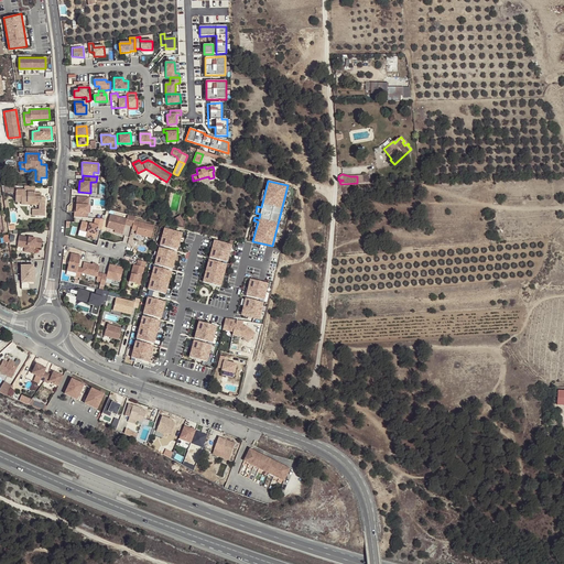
[(35,193),(35,186),(24,186),(24,191),(17,191),(15,201),(21,201),(21,202),(21,205),(28,205),(28,203),(39,203),(39,205),(39,209),(32,209),(32,216),(44,216),(44,203),(41,203),(41,197),(35,197),(35,193)]
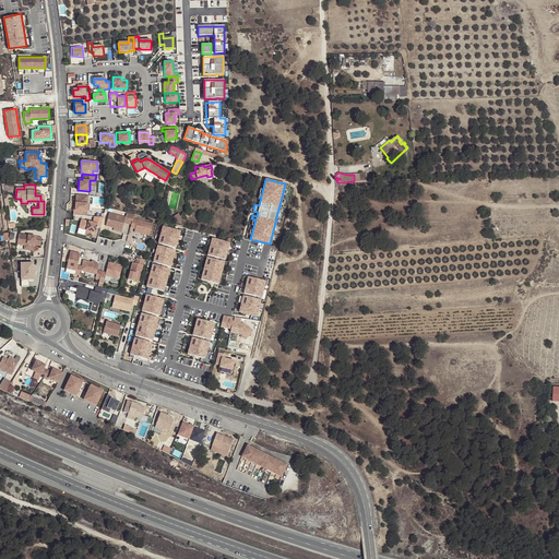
[(73,210),(73,215),(86,216),(86,211),(87,203),(87,195),(76,194),(75,207),(74,210),(73,210)]
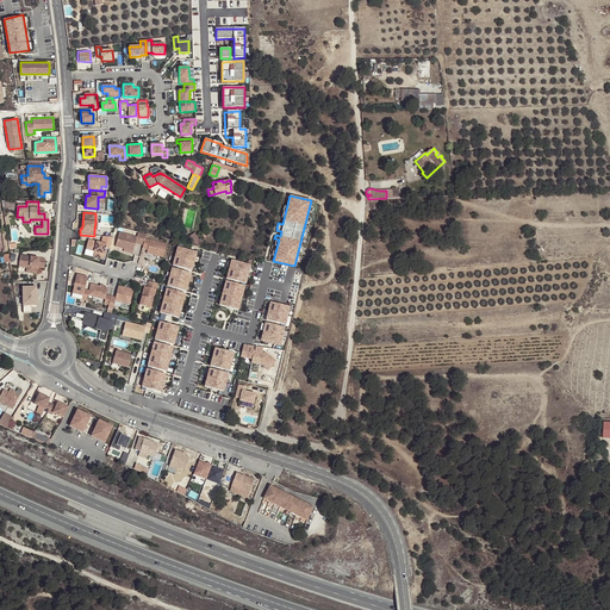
[(144,238),(145,234),(138,232),(137,237),(119,232),(116,247),(124,249),(132,251),(135,243),(143,244),(144,238)]
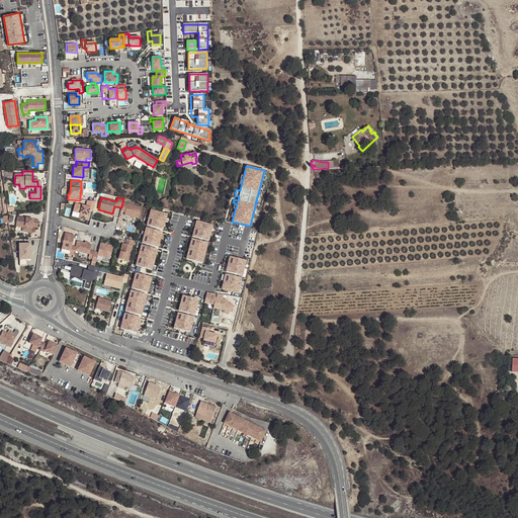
[(93,209),(95,201),(87,200),(86,206),(75,203),(73,211),(80,212),(78,218),(86,220),(89,209),(92,210),(93,209)]
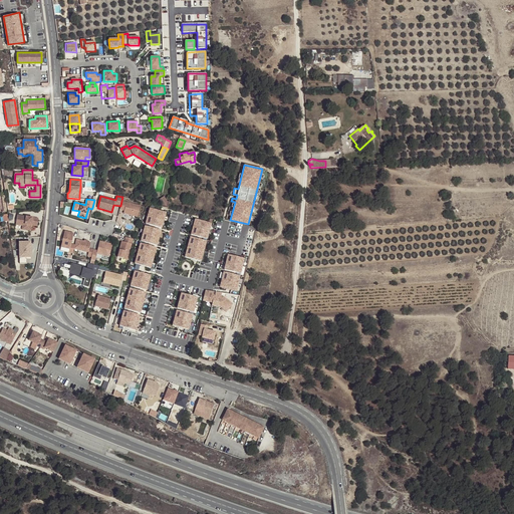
[(141,206),(121,201),(120,206),(119,210),(123,211),(123,213),(138,217),(141,206)]
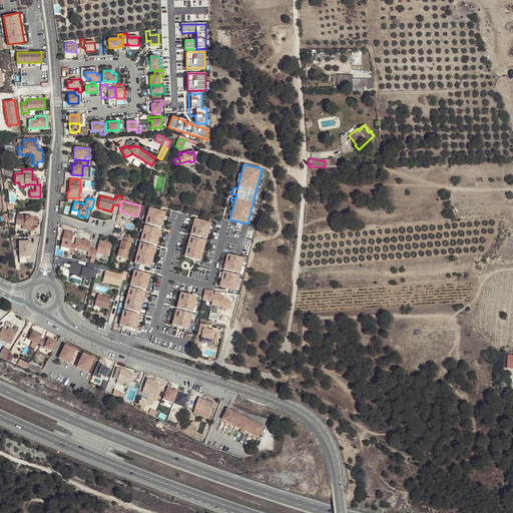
[(147,215),(163,220),(165,212),(149,208),(147,215)]
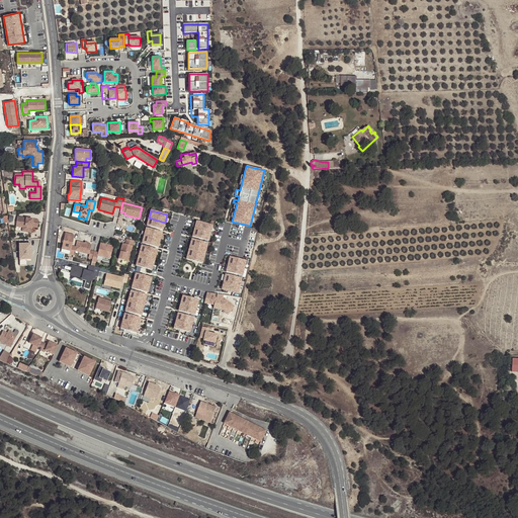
[(24,218),(17,217),(16,225),(24,226),(24,232),(30,233),(31,227),(37,228),(38,220),(26,218),(26,219),(24,219),(24,218)]
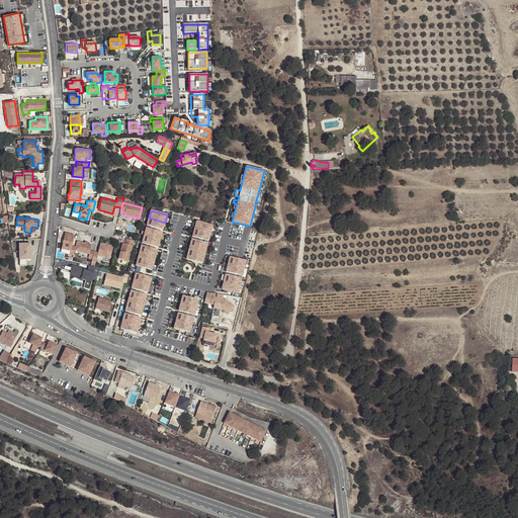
[(147,226),(163,230),(165,223),(149,218),(147,226)]
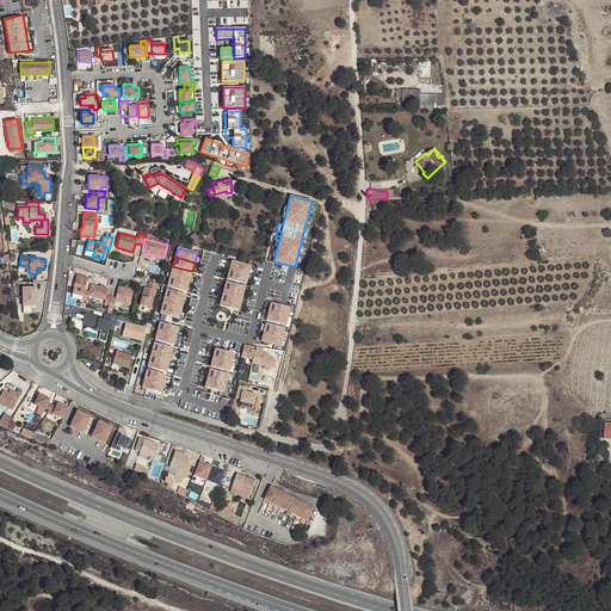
[(251,266),(232,261),(229,271),(248,276),(251,266)]
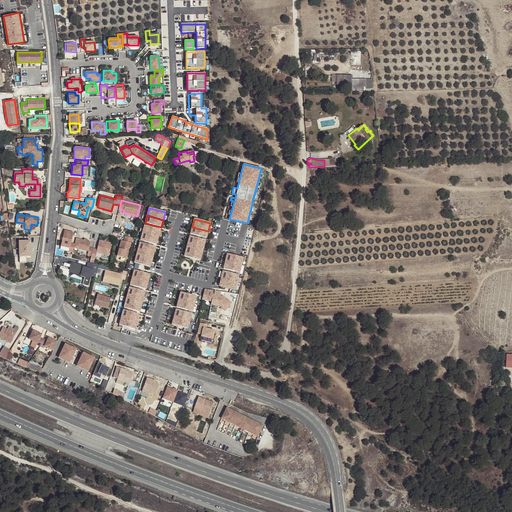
[(160,229),(145,225),(143,233),(158,237),(160,229)]
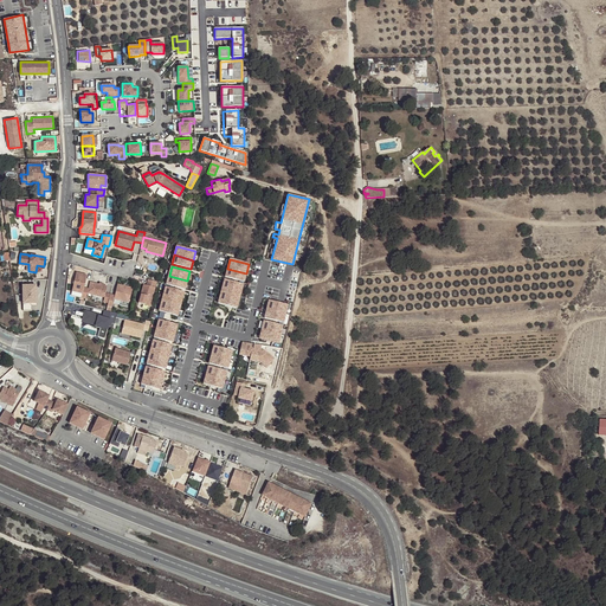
[(227,269),(225,277),(244,282),(246,274),(227,269)]
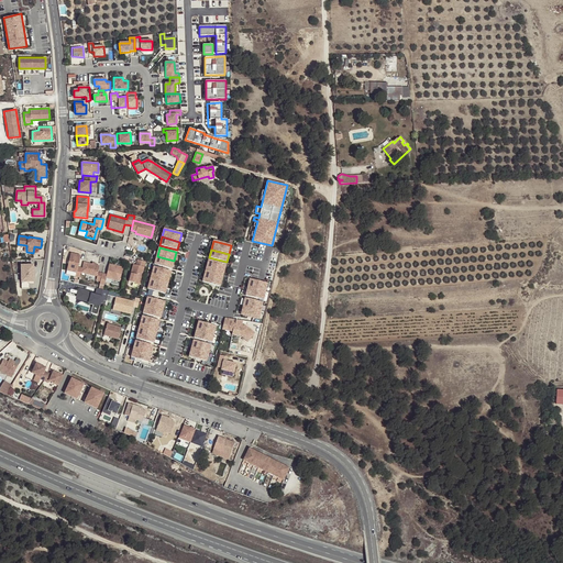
[(75,276),(79,277),(81,273),(81,268),(78,267),(80,255),(70,253),(67,271),(76,273),(75,276)]
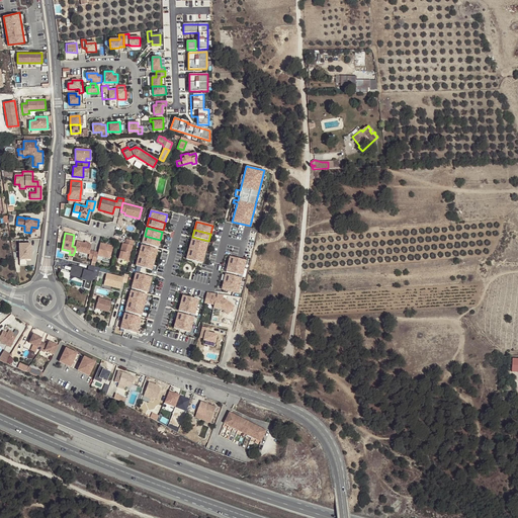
[(145,236),(142,243),(158,248),(160,240),(145,236)]
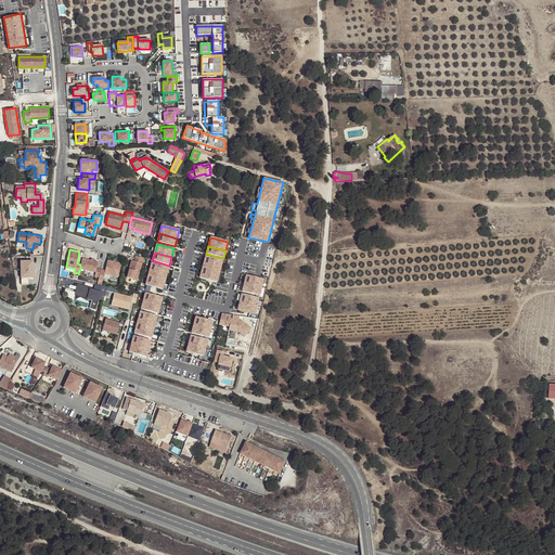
[(127,278),(138,280),(143,258),(136,256),(134,261),(131,260),(127,278)]
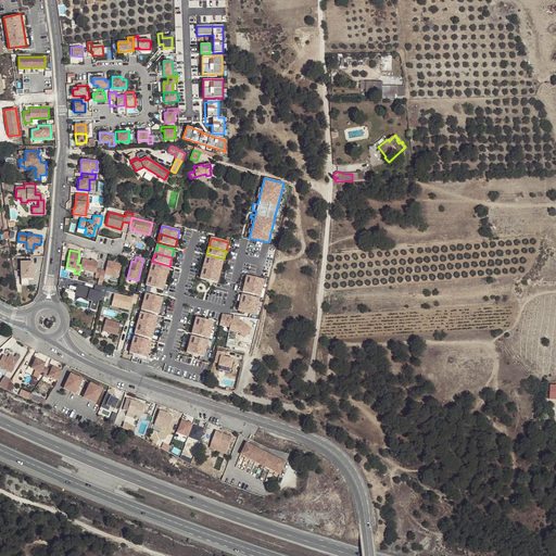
[(206,256),(203,268),(220,273),(224,261),(206,256)]
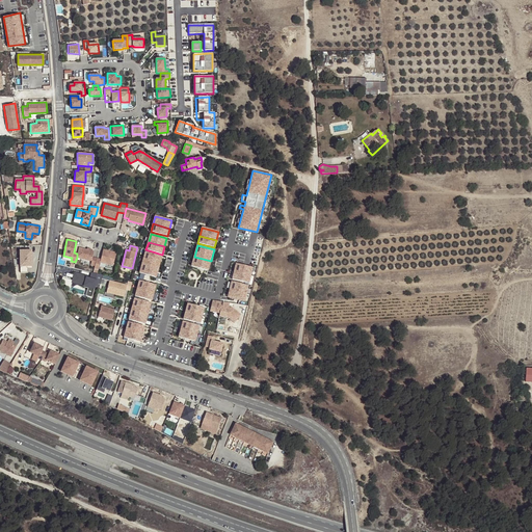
[(79,247),(77,258),(91,261),(90,265),(95,266),(97,258),(92,257),(94,251),(90,250),(86,249),(79,247)]
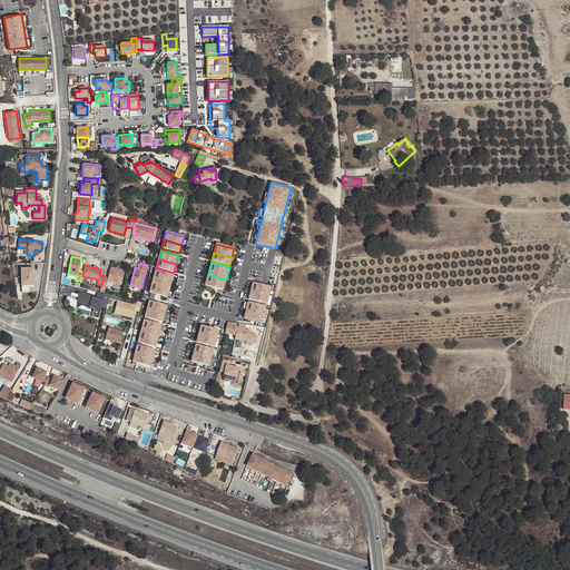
[(101,285),(101,287),(105,288),(107,281),(121,284),(125,271),(110,267),(108,277),(104,276),(101,285)]
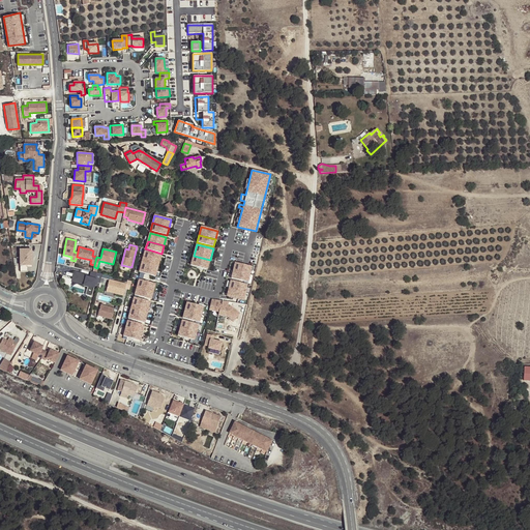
[(31,249),(20,249),(20,265),(28,265),(31,265),(31,249)]
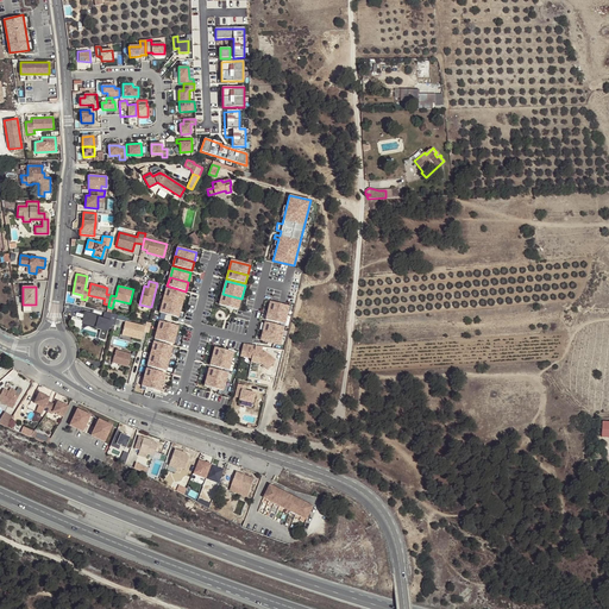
[(167,288),(163,301),(182,306),(186,294),(167,288)]
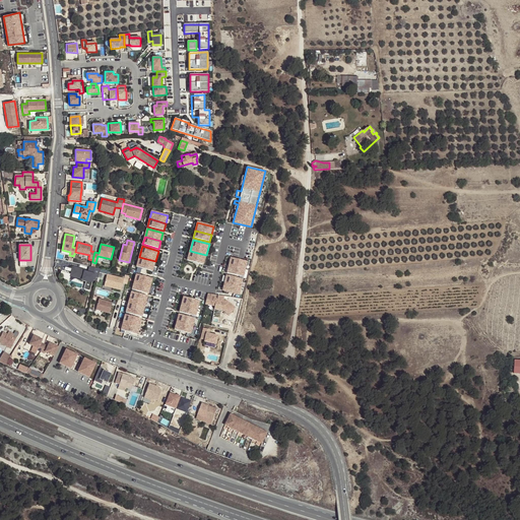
[(190,251),(188,261),(204,265),(206,255),(190,251)]
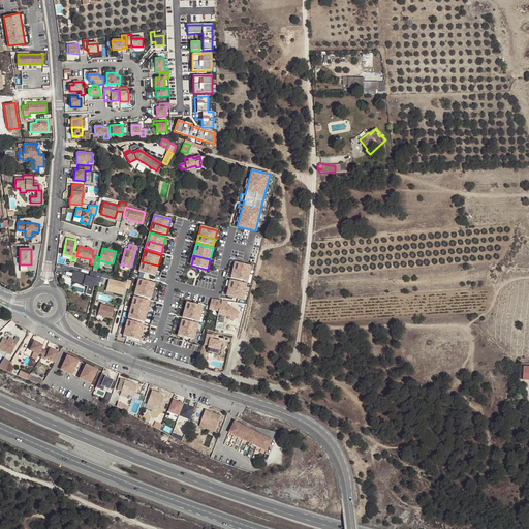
[(142,261),(138,272),(141,272),(145,273),(155,276),(158,266),(142,261)]
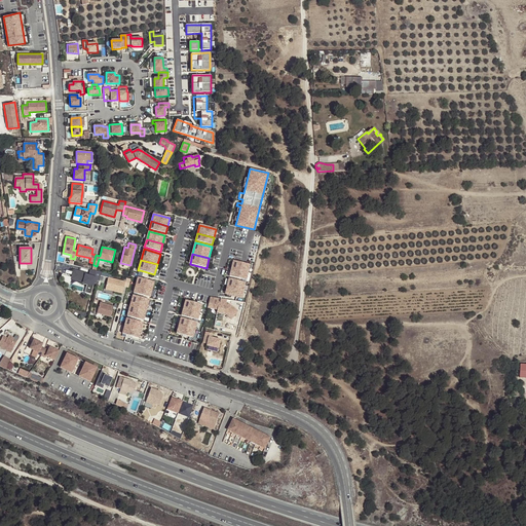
[(231,268),(248,272),(249,264),(233,261),(231,268)]
